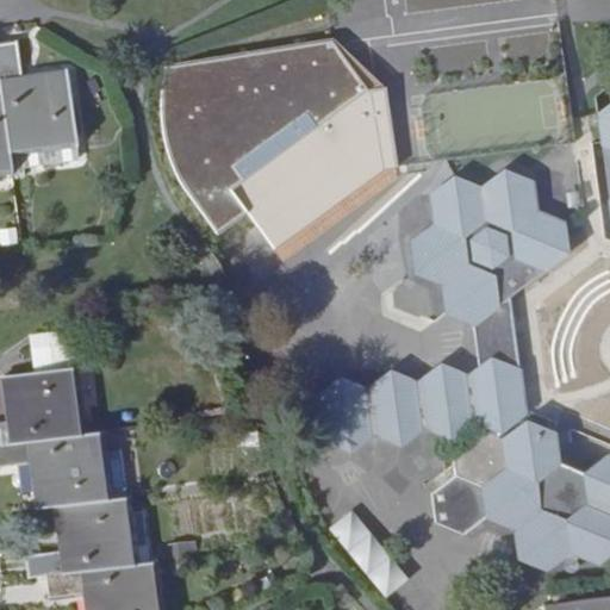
[(81,154),(70,68),(27,73),(24,39),(0,42),(0,58),(0,61),(4,87),(14,161),(81,154)]
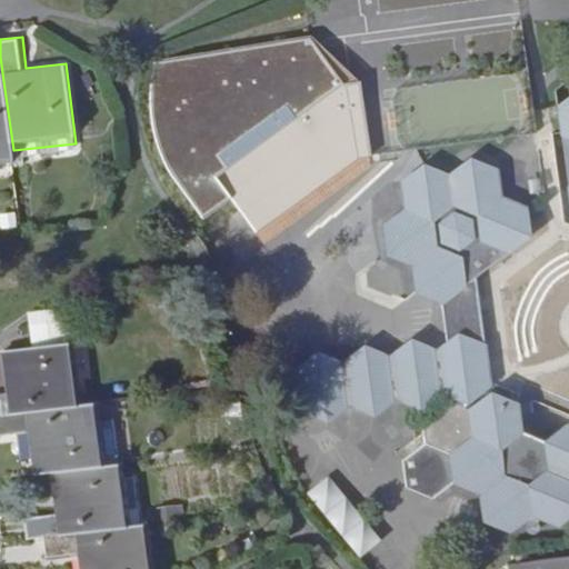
[(318,39),(150,59),(157,122),(163,132),(168,163),(200,215),(230,196),(263,247),(293,227),(373,176),(362,80),(347,81),(347,83),(318,39)]
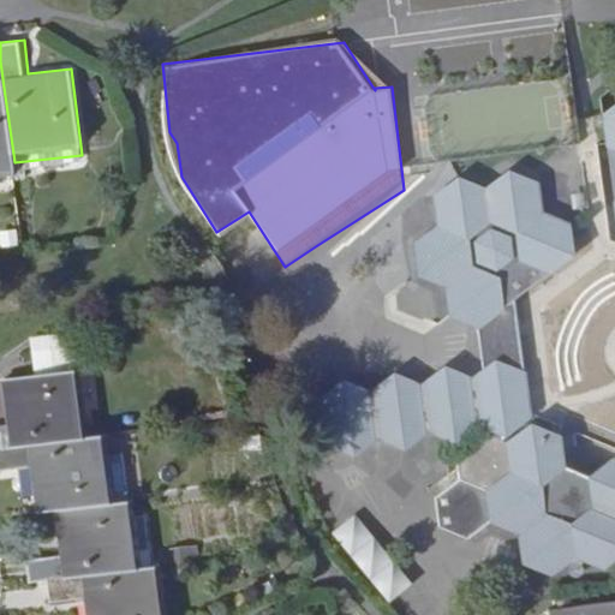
[(15,162),(4,88),(0,61),(0,180),(16,178),(15,162)]
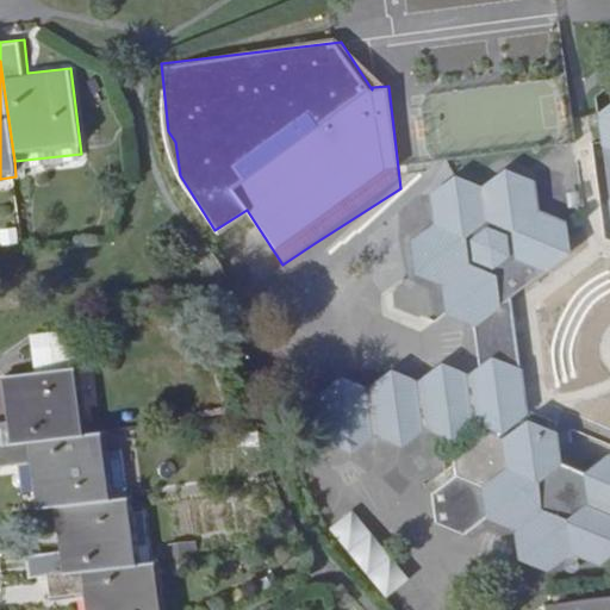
[(609,105),(597,116),(601,144),(609,148),(609,206),(609,207),(609,219),(609,105)]
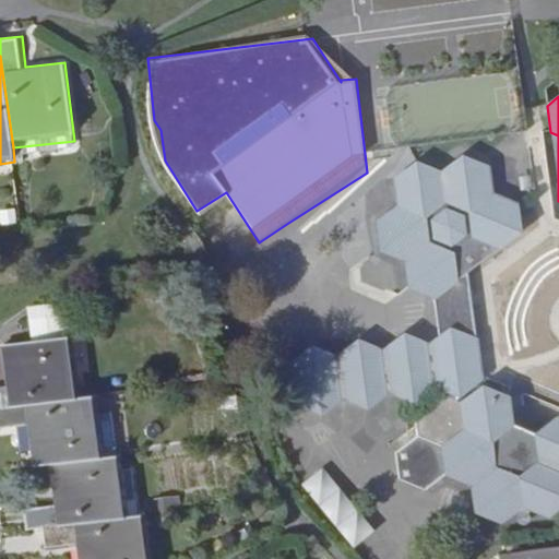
[(74,141),(13,147),(14,162),(23,161),(23,155),(75,150),(74,141)]
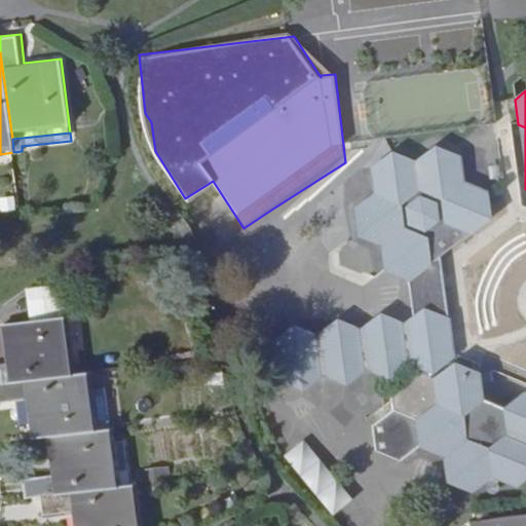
[(448,353),(436,256),(488,214),(485,191),(460,178),(458,154),(436,143),(416,159),(393,147),(368,166),(372,189),(350,208),(353,226),(377,237),(382,267),(407,279),(410,308),(404,315),(379,306),(362,320),(340,309),(320,327),(296,314),(272,333),(277,372),(302,382),(323,367),(345,377),(367,362),(387,370),(405,357),(431,367),(448,353)]
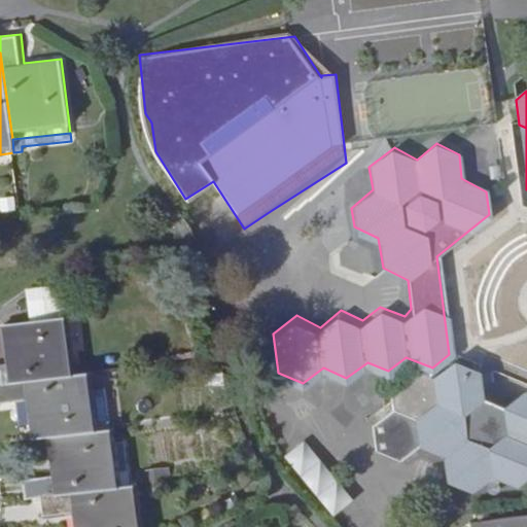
[(0,383),(78,373),(71,316),(0,324),(0,325),(5,363),(0,363),(0,383)]
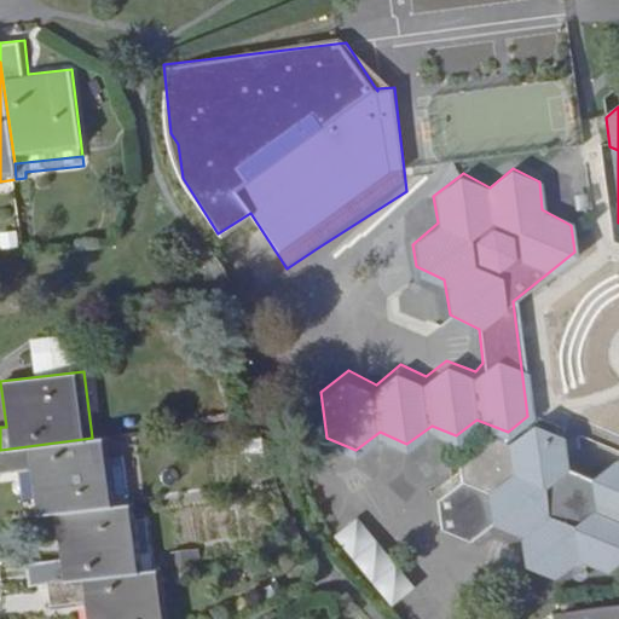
[(586,479),(560,464),(557,437),(532,423),(508,441),(478,431),(456,446),(461,479),(437,495),(441,524),(473,541),(495,521),(520,532),(521,560),(554,574),(578,554),(602,567),(618,553),(618,460),(613,457),(586,479)]
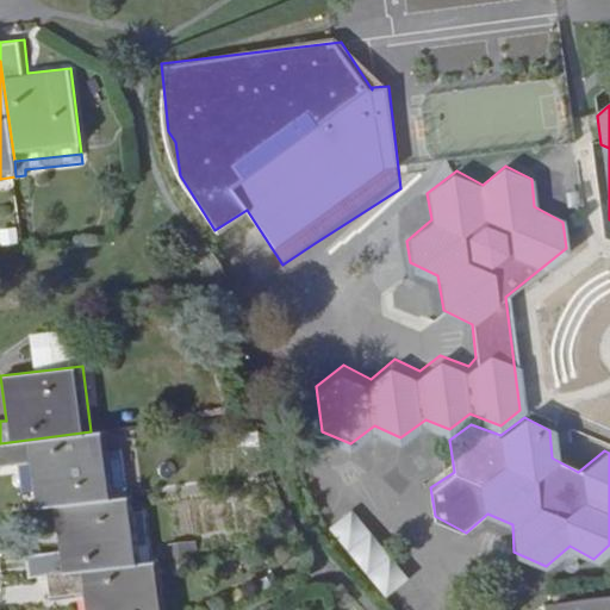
[(54,506),(117,497),(109,431),(109,429),(91,431),(0,443),(0,468),(30,465),(37,509),(54,506)]
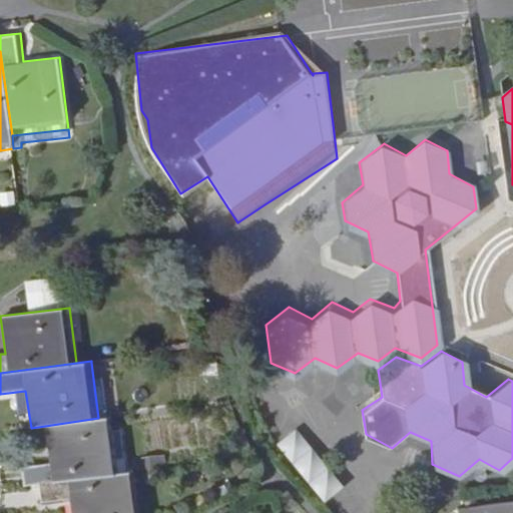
[(23,486),(121,473),(113,418),(114,416),(98,418),(45,426),(50,463),(21,467),(23,486)]
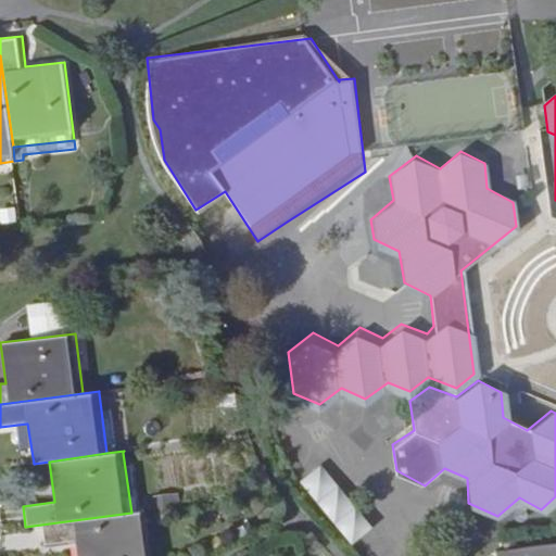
[(352,545),(374,528),(321,464),(300,481),(352,545)]
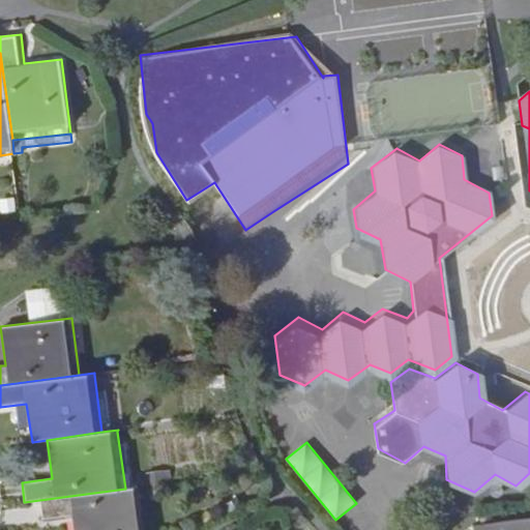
[(169,469),(147,471),(148,484),(170,482),(169,469)]
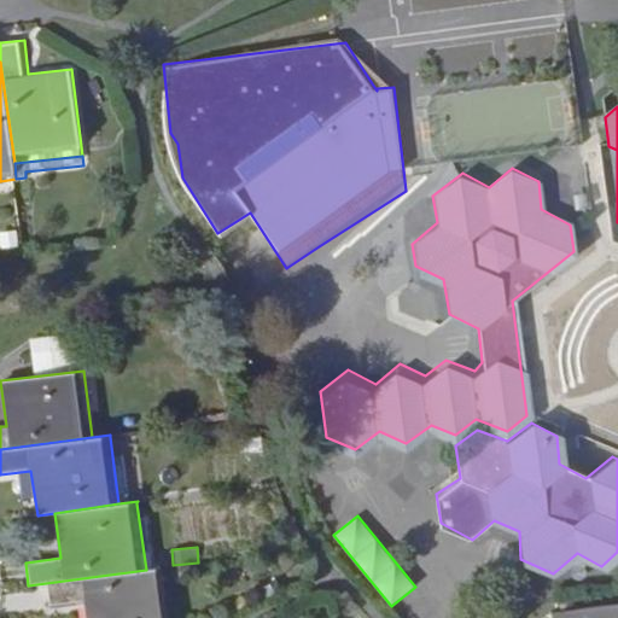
[(172,617),(165,569),(146,570),(47,583),(48,606),(83,601),(85,617),(172,617)]
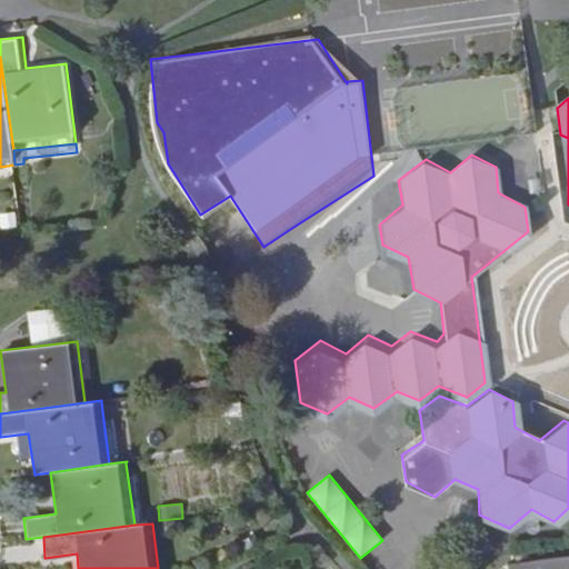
[(568,568),(568,553),(509,559),(509,568),(568,568)]
